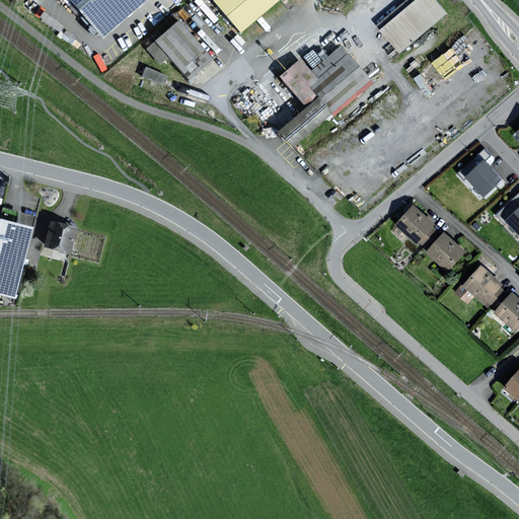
[(147,0),(69,0),(103,39),(147,0)]
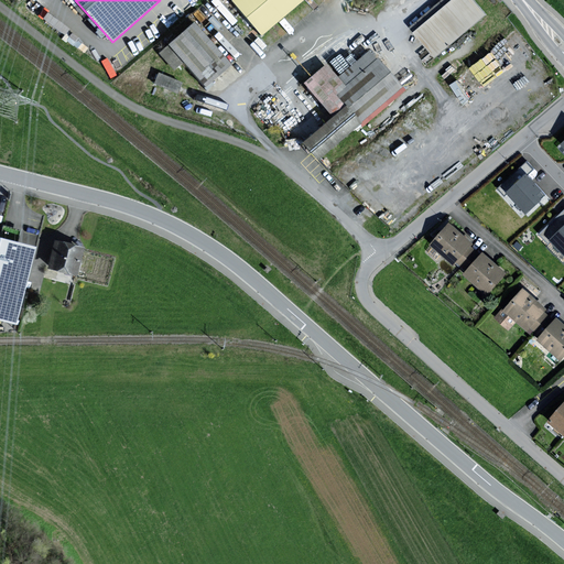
[(304,0),(234,0),(230,2),(261,38),(304,0)]
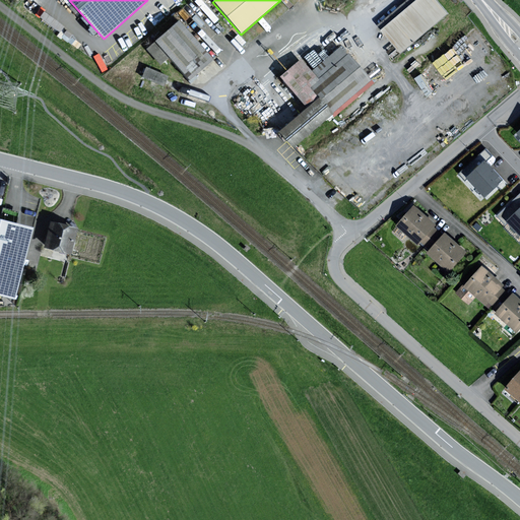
[(450,15),(437,0),(417,0),(382,29),(398,49),(390,55),(395,61),(450,15)]
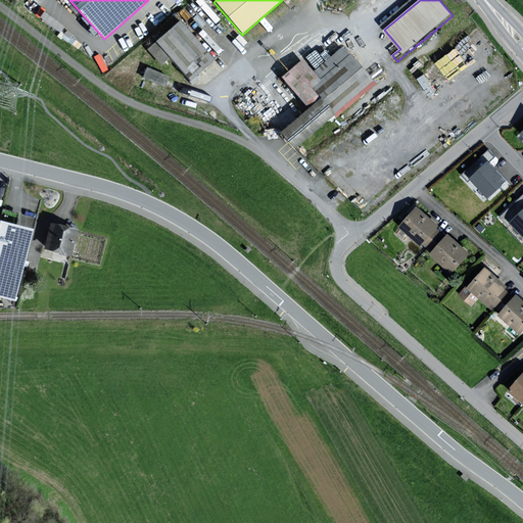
[(214,60),(178,22),(147,51),(160,65),(168,59),(189,83),(214,60)]
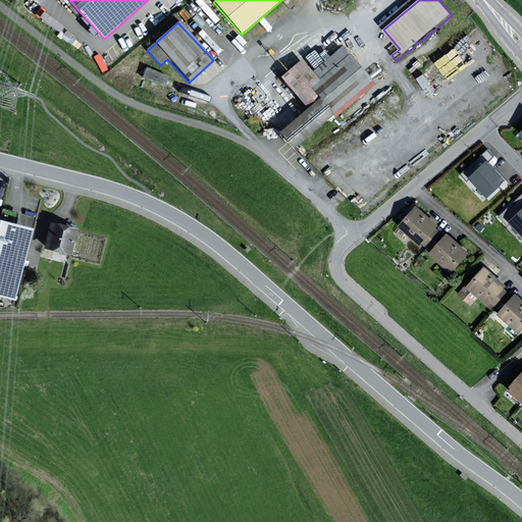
[(372,84),(342,48),(312,73),(301,60),(280,77),(308,110),(280,133),(294,150),(372,84)]
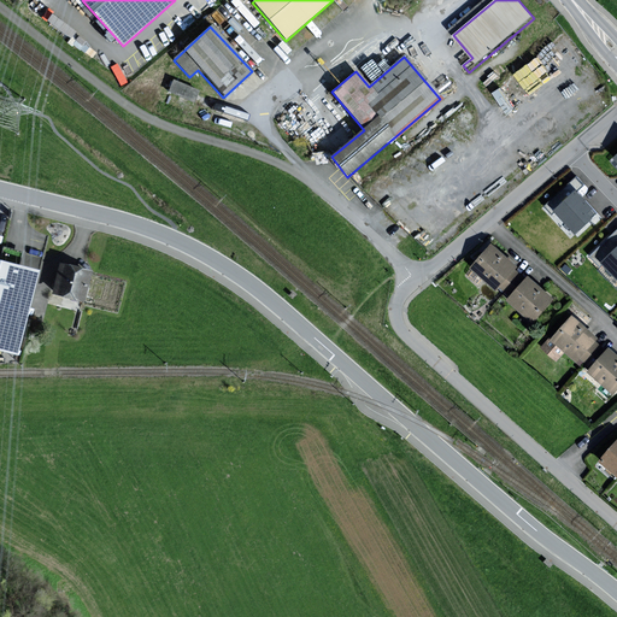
[(505,106),(534,84),(521,68),(493,89),(505,106)]
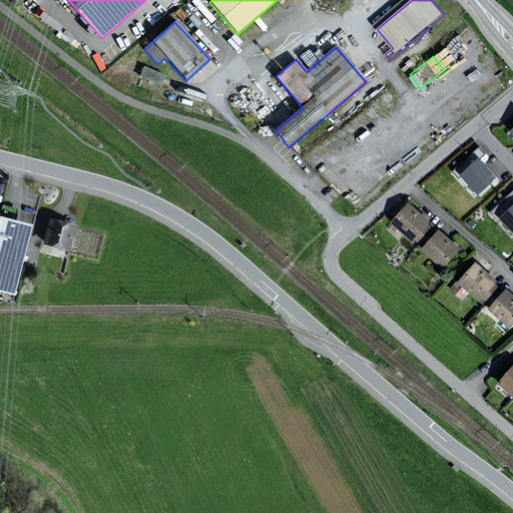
[(164,76),(143,68),(139,77),(160,85),(164,76)]
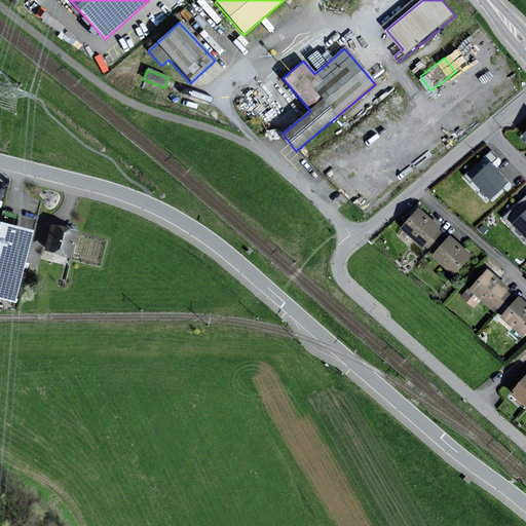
[(495,171),(489,163),(474,179),(491,197),(506,182),(495,171)]
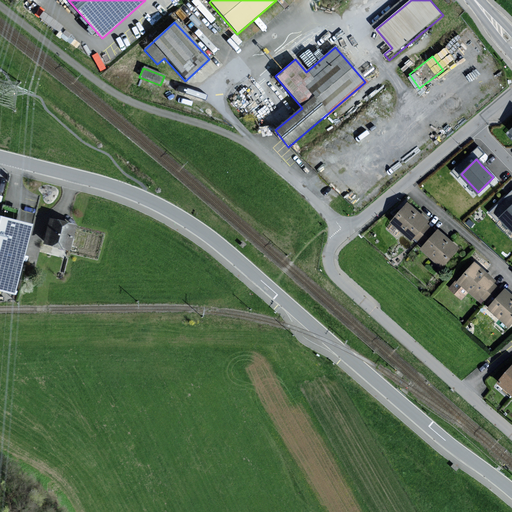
[(511,190),(489,212),(498,222),(500,220),(511,233),(511,190)]
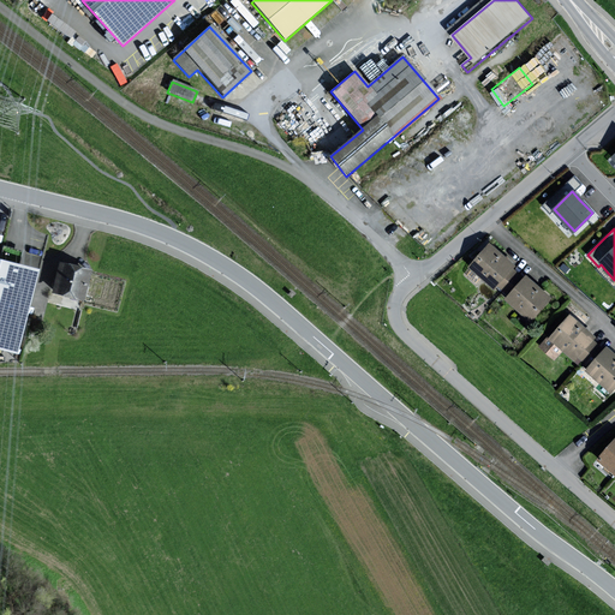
[(499,288),(502,292),(518,273),(514,269),(517,267),(490,244),(469,268),(495,292),(499,288)]
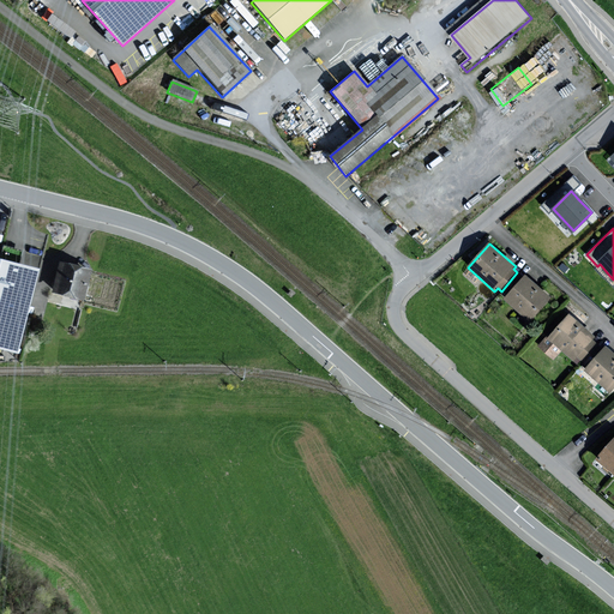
[(35,270),(0,260),(0,349),(13,354),(35,270)]
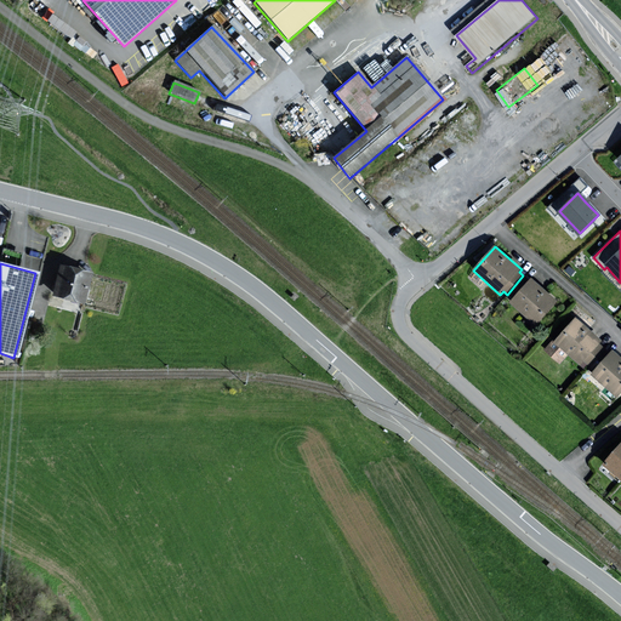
[(91,273),(58,266),(51,297),(84,305),(91,273)]
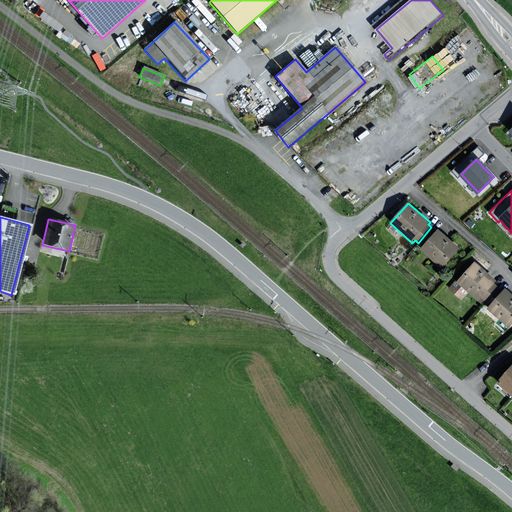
[(438,230),(436,232),(431,227),(418,243),(423,247),(420,250),(442,268),(459,249),(438,230)]
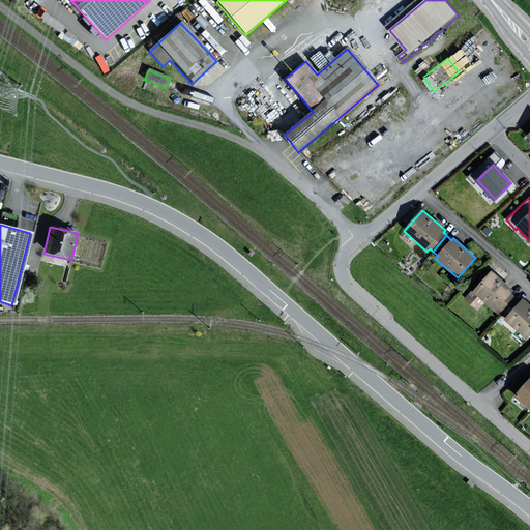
[(499,311),(502,313),(517,297),(512,294),(514,292),(492,272),(473,293),(497,313),(499,311)]
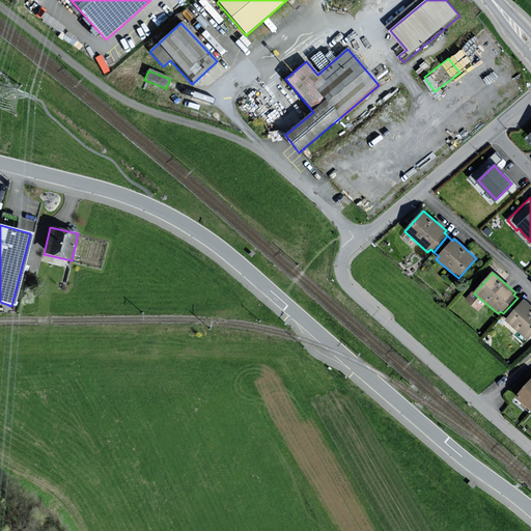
[(530,306),(524,301),(522,303),(518,298),(503,313),(508,318),(506,320),(528,340),(530,337),(530,306)]
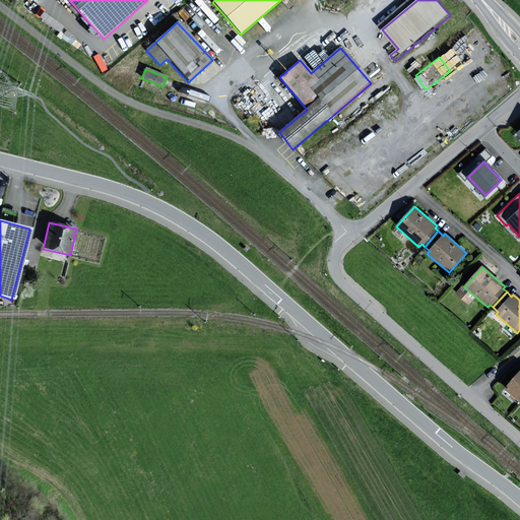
[(519,373),(505,390),(519,402),(519,373)]
